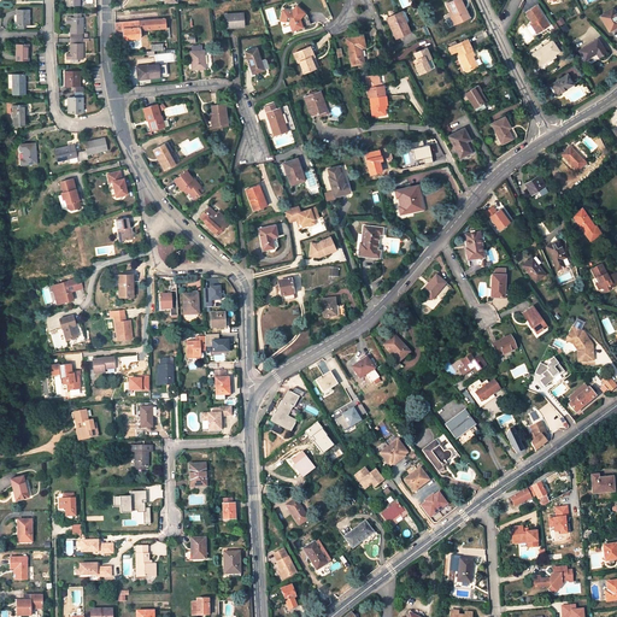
[(454,0),(453,1),(447,4),(451,13),(456,24),(468,18),(463,9),(464,7),(460,0),(454,0)]
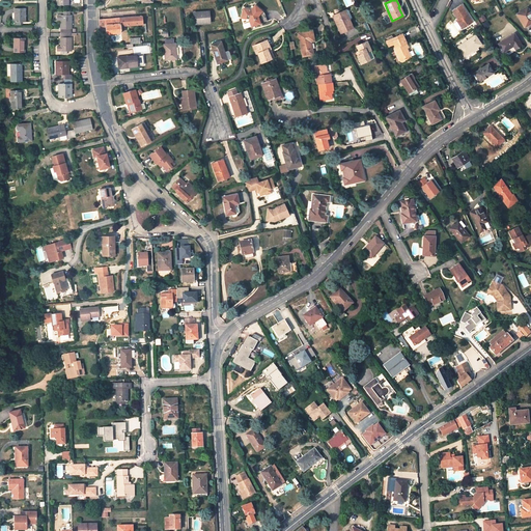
[(242,18),(249,19),(251,26),(267,21),(264,14),(255,5),(251,10),(243,8),(242,18)]
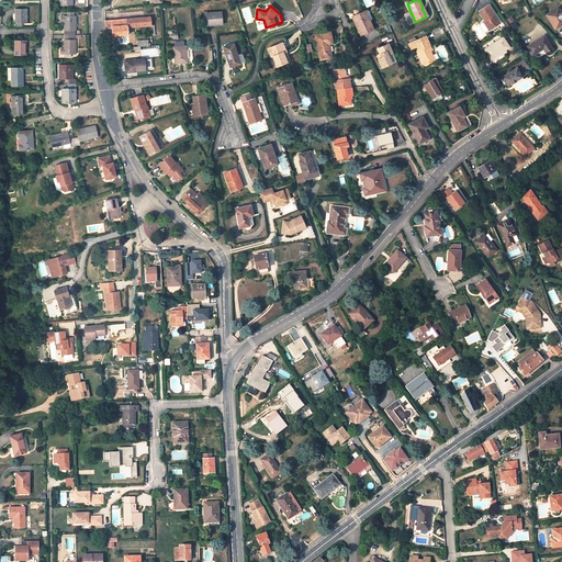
[(487,6),(479,11),(485,20),(483,22),(489,31),(498,24),(493,15),(494,14),(487,6)]
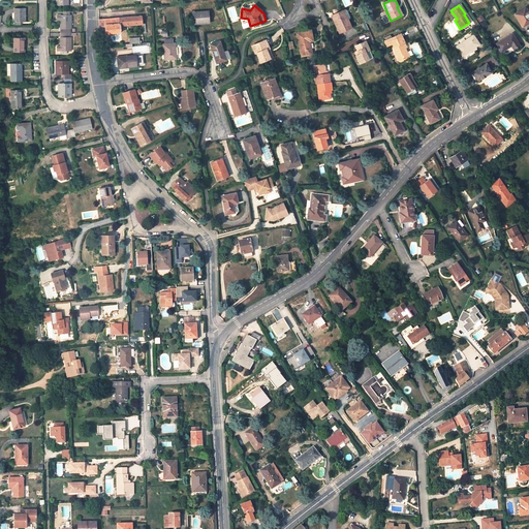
[(528,13),(525,7),(515,14),(523,27),(528,22),(528,13)]
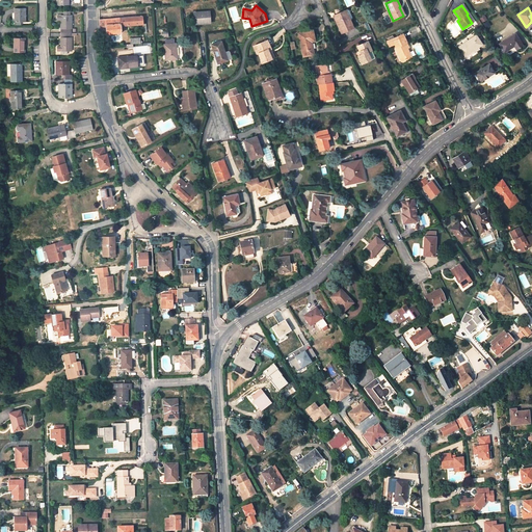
[(26,22),(26,8),(15,8),(15,22),(21,22),(26,22)]
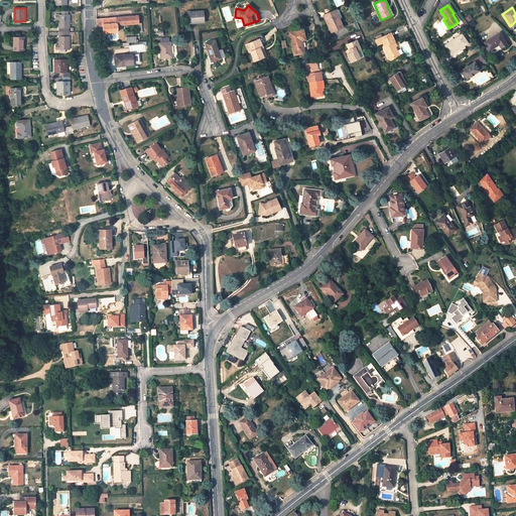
[(339,19),(334,10),(326,14),(328,18),(326,19),(328,24),(330,24),(331,27),(330,27),(331,32),(343,27),(339,19)]
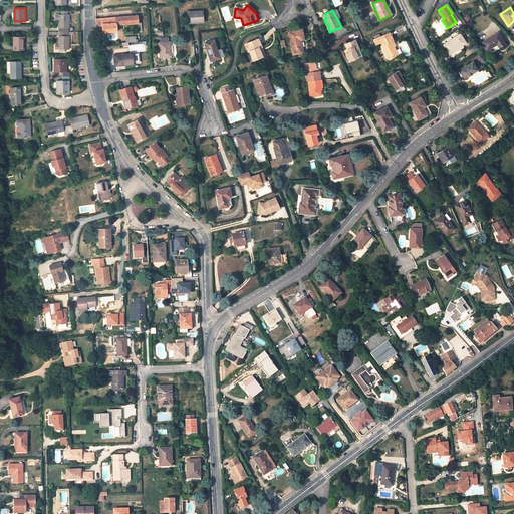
[(203,11),(188,12),(189,23),(203,22),(203,11)]
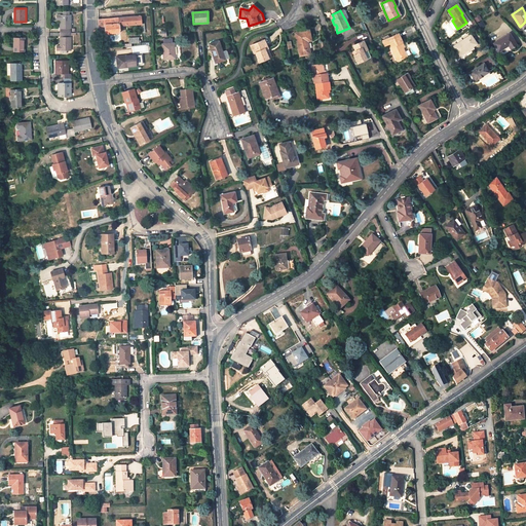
[(71,32),(71,15),(69,15),(63,15),(57,15),(57,20),(60,21),(60,33),(71,32)]
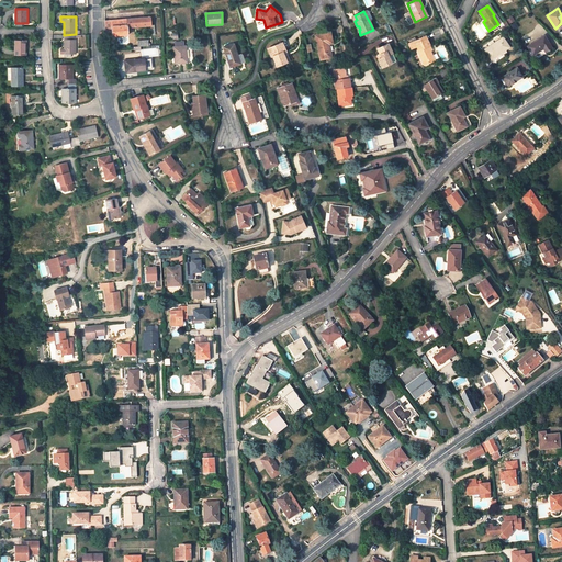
[(128,34),(127,27),(150,25),(150,23),(150,18),(104,21),(105,29),(105,36),(112,35),(112,36),(128,34)]
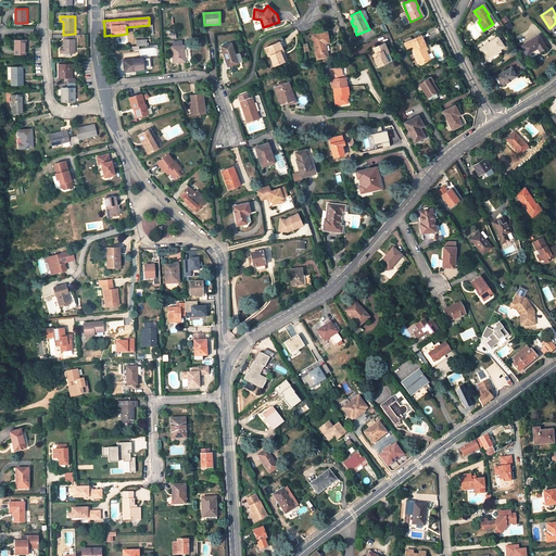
[(327,32),(312,35),(317,59),(328,57),(325,43),(329,42),(327,32)]
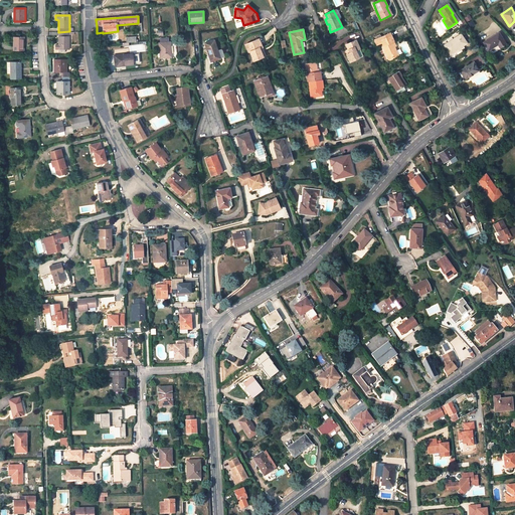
[(65,49),(69,49),(69,31),(58,32),(58,44),(56,44),(55,49),(58,49),(65,49)]
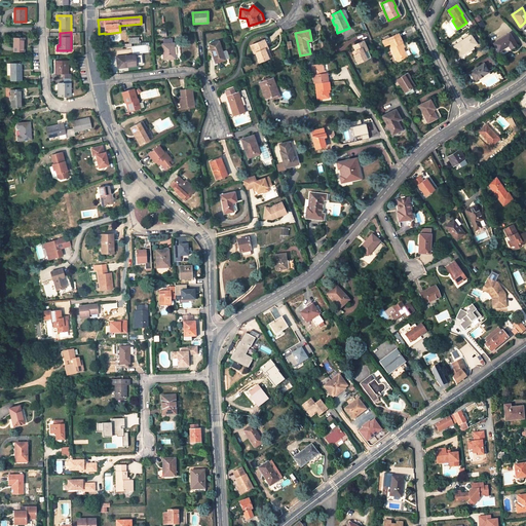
[(510,33),(494,43),(499,51),(509,45),(511,49),(517,45),(510,33)]
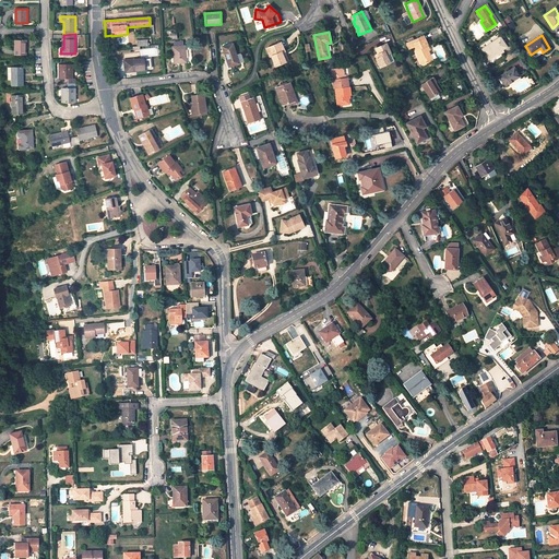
[(424,36),(413,40),(416,49),(415,49),(420,60),(424,58),(426,62),(431,60),(427,50),(426,48),(428,47),(424,36)]
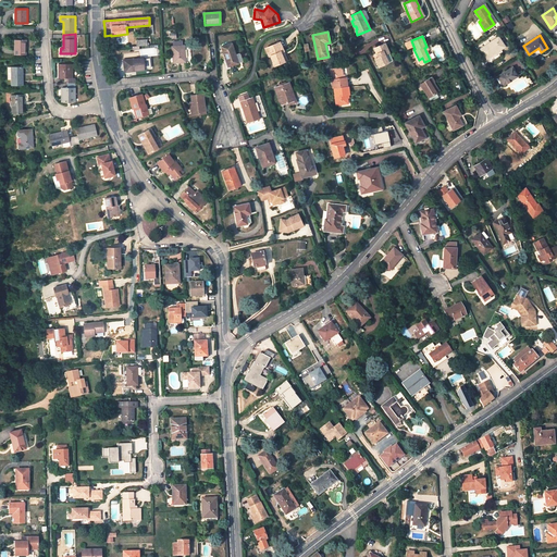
[(487,59),(505,47),(498,37),(490,42),(491,44),(490,45),(489,44),(480,49),(487,59)]
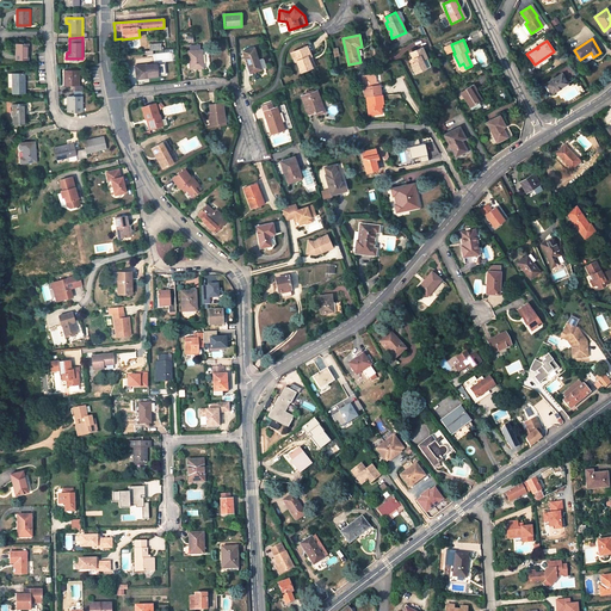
[(29,51),(29,44),(16,44),(16,60),(29,60),(29,54),(26,54),(26,51),(29,51)]
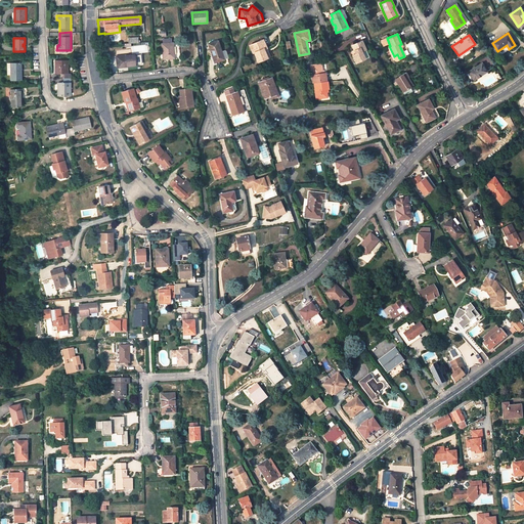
[(250,45),(254,53),(255,52),(259,61),(267,58),(264,50),(267,49),(263,40),(250,45)]
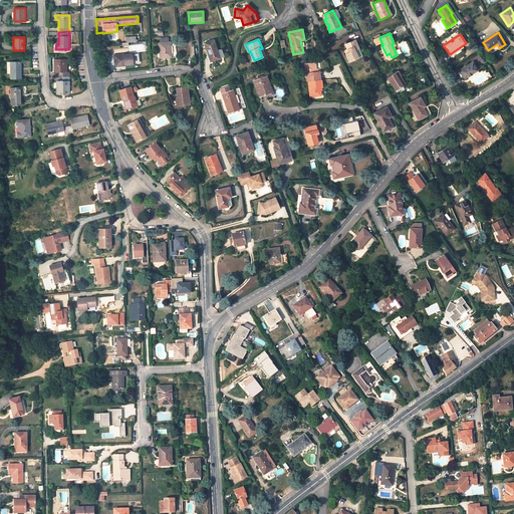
[(214,40),(204,43),(210,61),(220,58),(217,49),(214,40)]
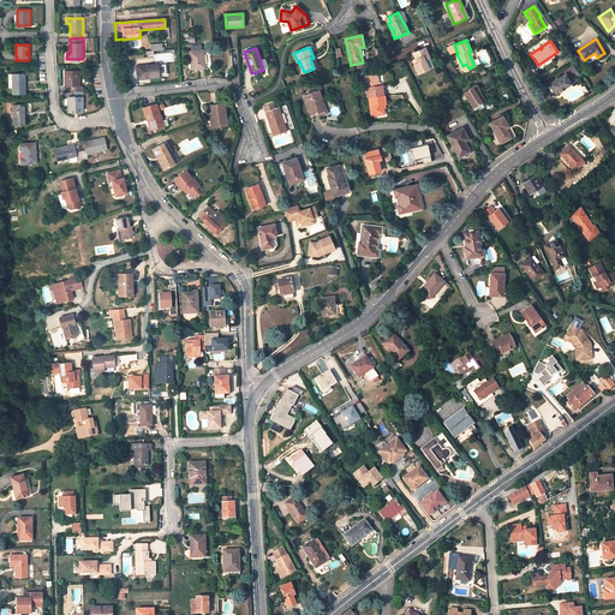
[(416,64),(413,65),(418,73),(428,69),(425,61),(430,59),(424,48),(413,53),(416,59),(418,64),(416,64)]
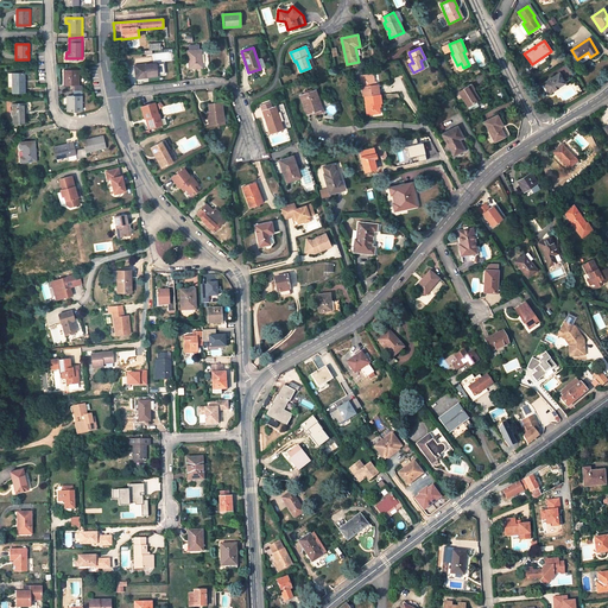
[(201,50),(188,51),(189,69),(202,68),(201,50)]
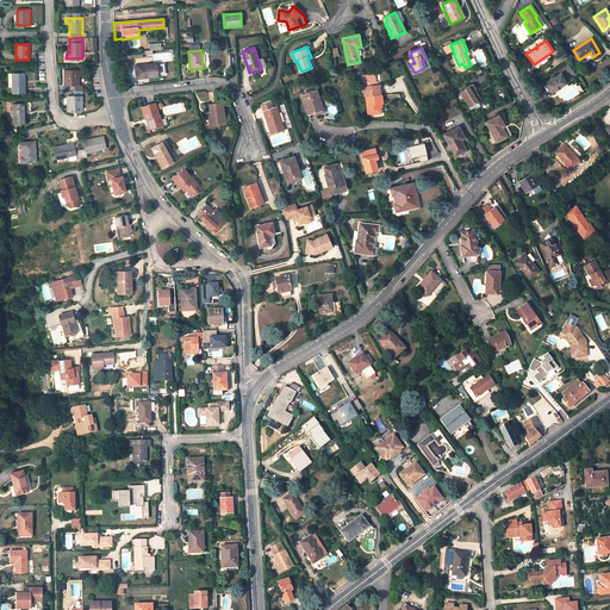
[(156,63),(135,66),(137,79),(159,76),(156,63)]
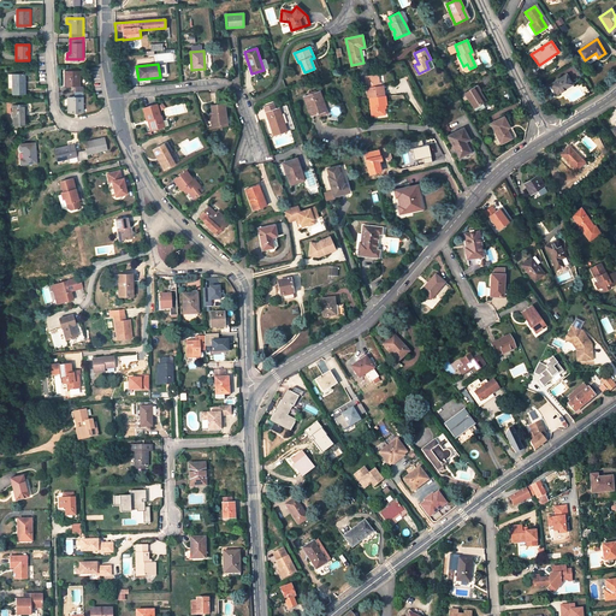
[(80,87),(80,71),(65,71),(65,87),(75,87),(75,92),(83,92),(83,89),(83,87),(80,87)]
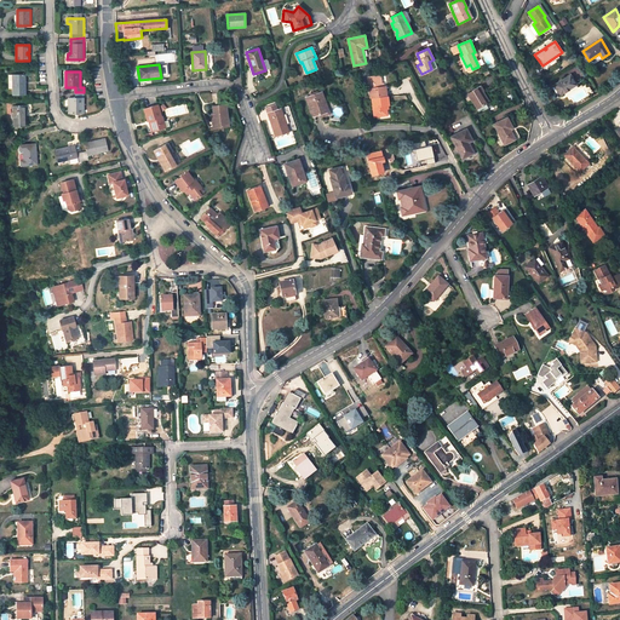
[(26,82),(26,75),(12,75),(13,89),(13,95),(26,95),(26,85),(24,85),(24,82),(26,82)]
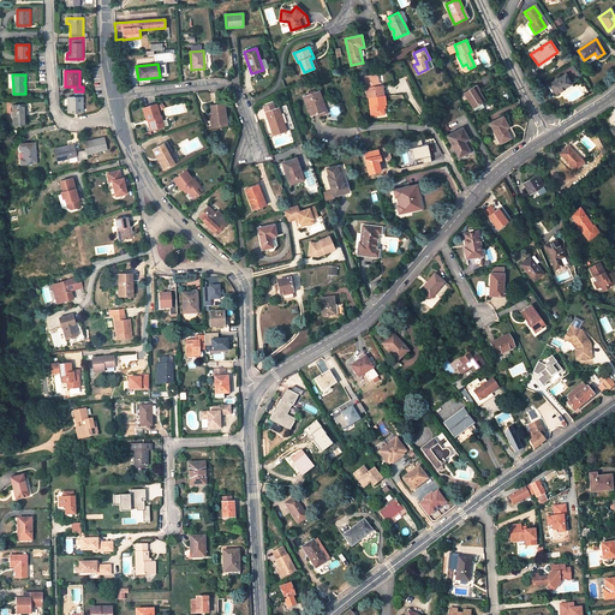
[(369,97),(383,96),(382,85),(378,87),(377,82),(381,82),(382,81),(381,76),(380,75),(364,77),(368,97),(369,97)]
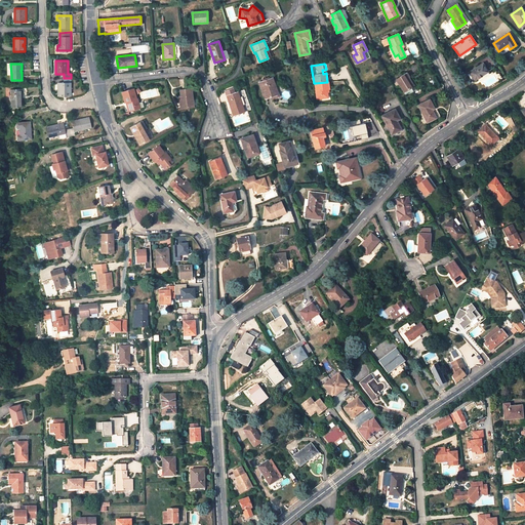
[(483,64),(470,72),(474,80),(488,72),(483,64)]
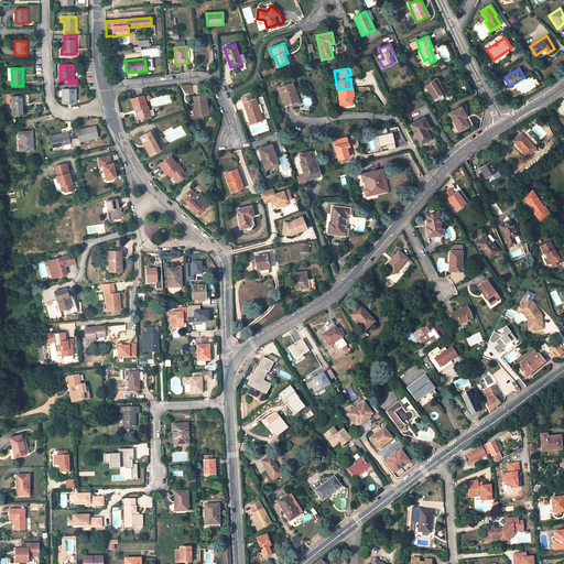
[(437,78),(426,85),(434,98),(442,94),(436,85),(438,83),(440,83),(437,78)]
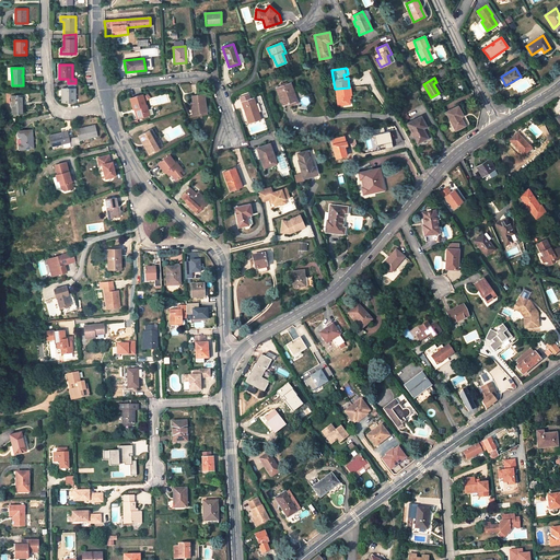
[(61,103),(76,103),(76,83),(68,83),(68,88),(62,89),(61,103)]
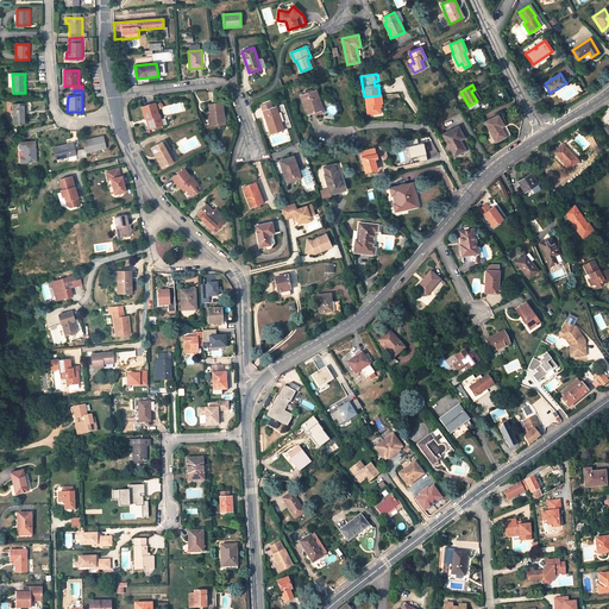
[(316,90),(301,96),(305,106),(306,105),(309,113),(314,112),(315,115),(325,112),(320,95),(318,96),(316,90)]
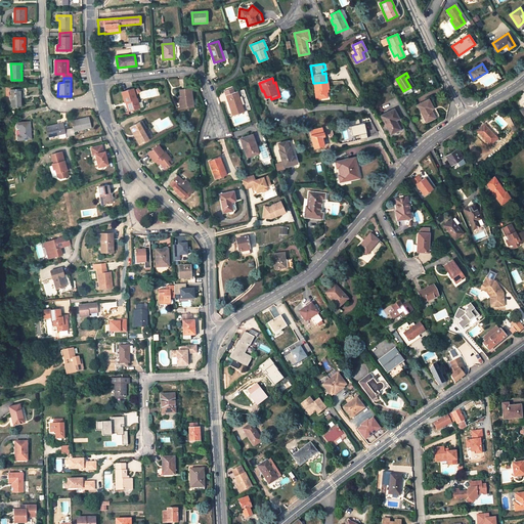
[(326,82),(314,83),(315,99),(326,98),(326,92),(325,90),(326,90),(329,89),(328,82),(326,82)]
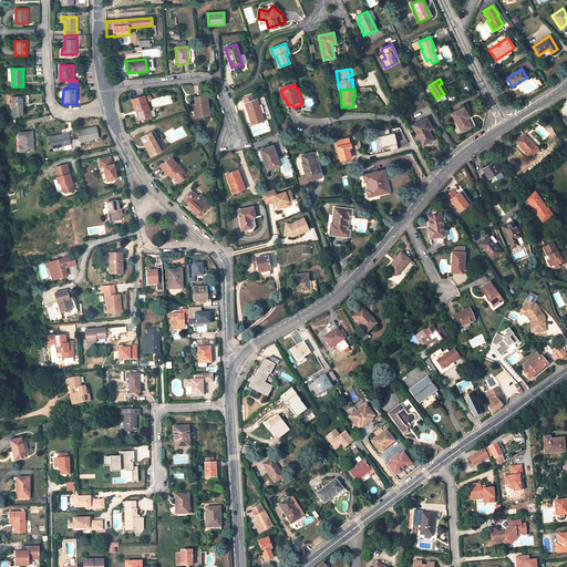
[(196,107),(194,107),(195,117),(209,115),(206,95),(195,98),(196,107)]
